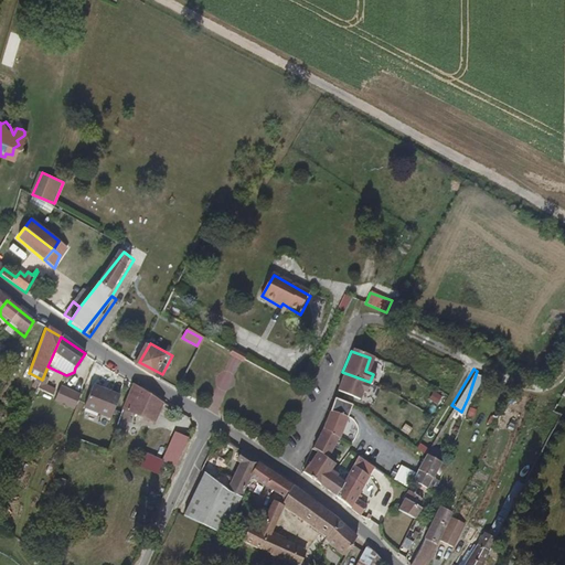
[(480,374),(482,372),(477,371),(468,397),(480,374)]
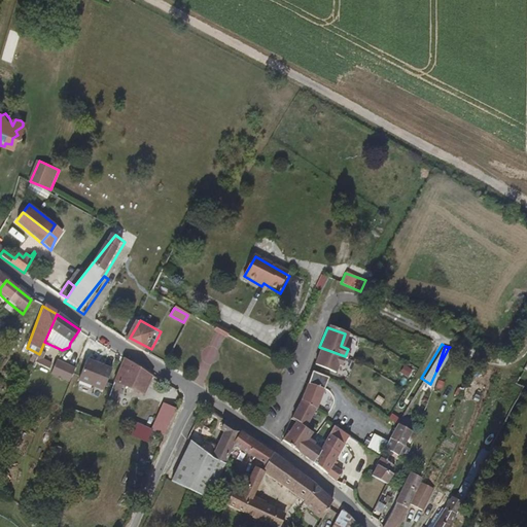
[(342,365),(345,356),(319,347),(312,365),(331,373),(335,363),(342,365)]
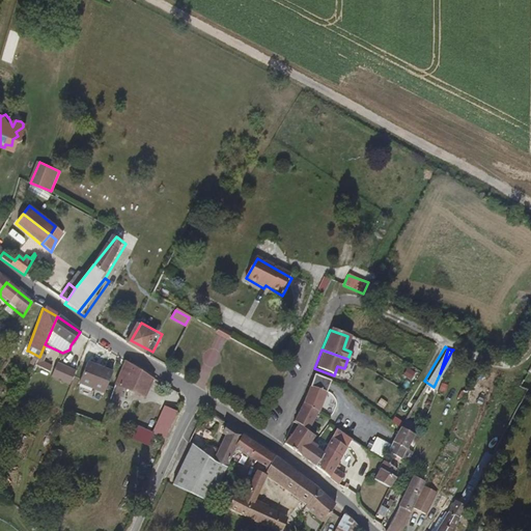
[(31,361),(36,364),(39,357),(28,351),(25,357),(26,358),(25,360),(30,363),(31,361)]
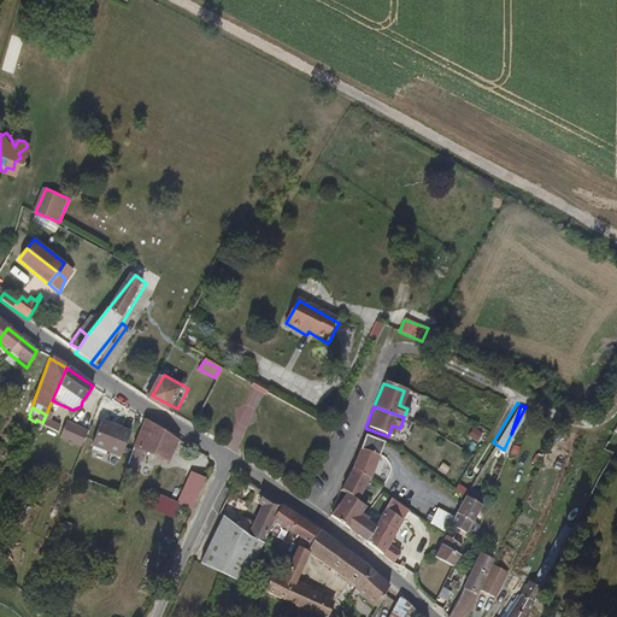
[(169,452),(176,440),(145,422),(139,435),(165,450),(169,452)]
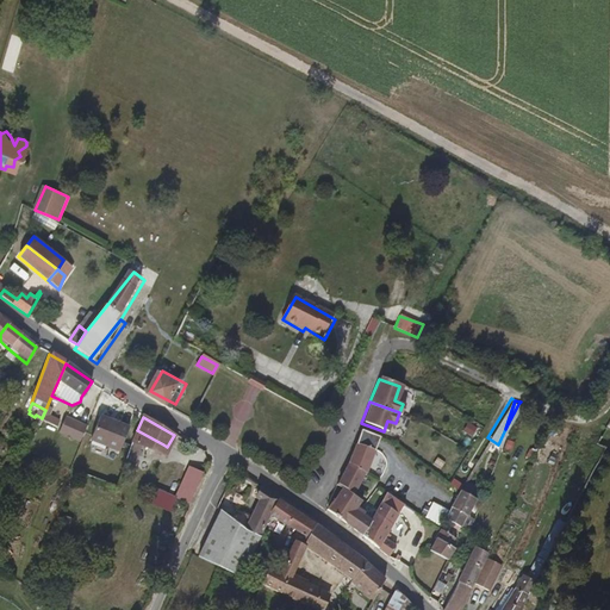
[(56,434),(78,444),(85,429),(64,418),(56,434)]
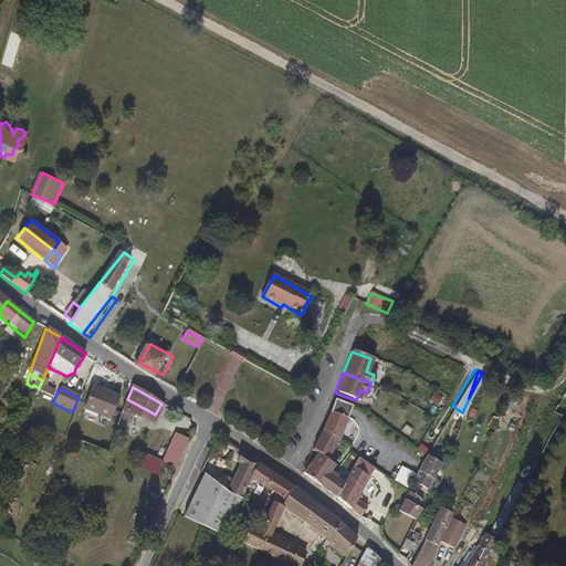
[(81,411),(107,422),(116,401),(91,389),(81,411)]
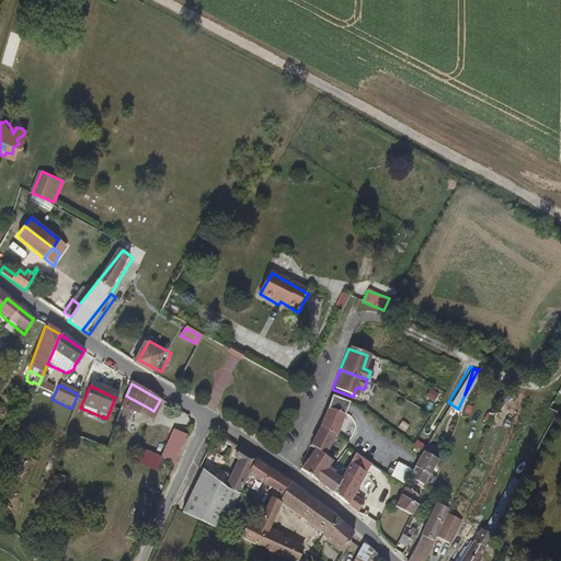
[(126,396),(115,420),(123,422),(129,407),(147,416),(150,409),(126,396)]
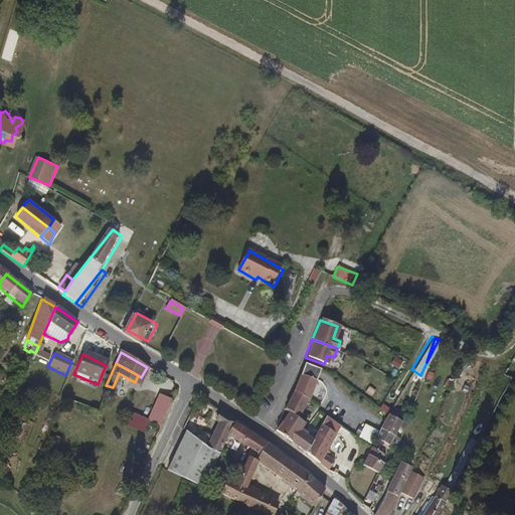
[(274,428),(304,452),(310,442),(304,437),(302,439),(295,433),(307,418),(301,412),(315,380),(299,373),(285,407),(289,409),(274,428)]
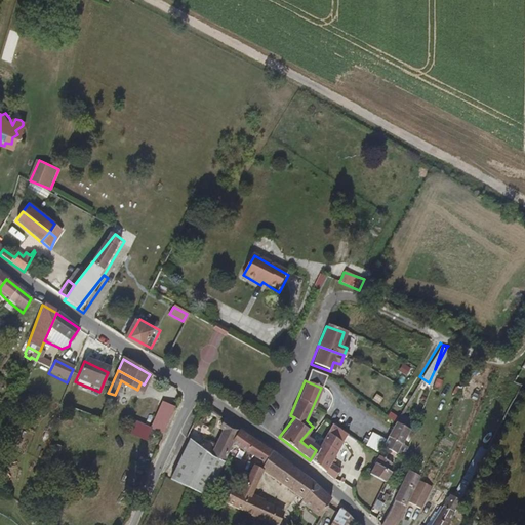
[(153,430),(163,436),(175,409),(164,403),(153,430)]
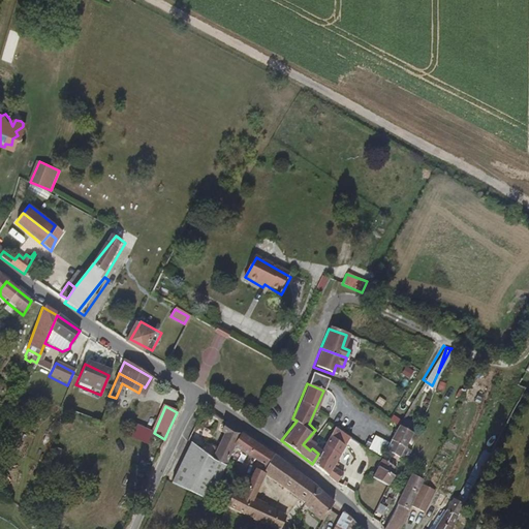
[(209,427),(214,417),(204,411),(200,415),(198,422),(209,427)]
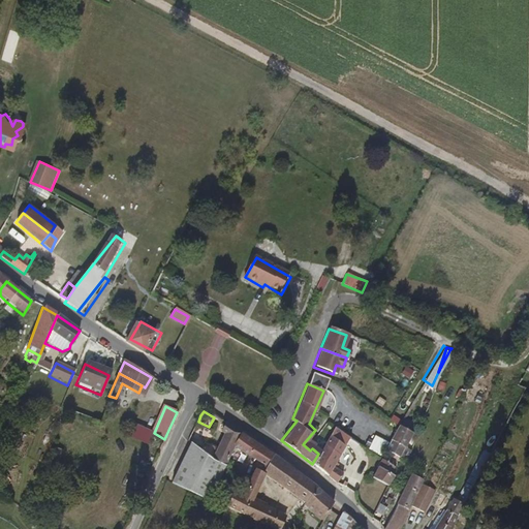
[(197,424),(198,422),(200,415),(196,412),(192,421),(197,424)]
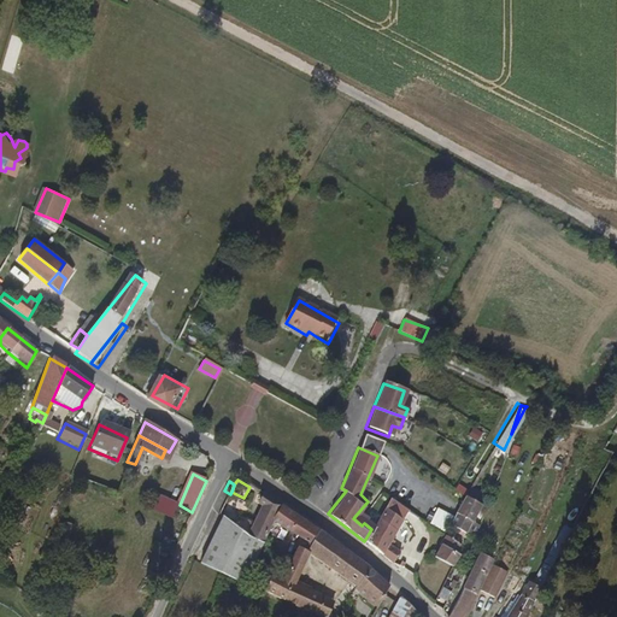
[(465,528),(475,534),(479,523),(471,518),(481,503),(464,493),(451,518),(465,528)]
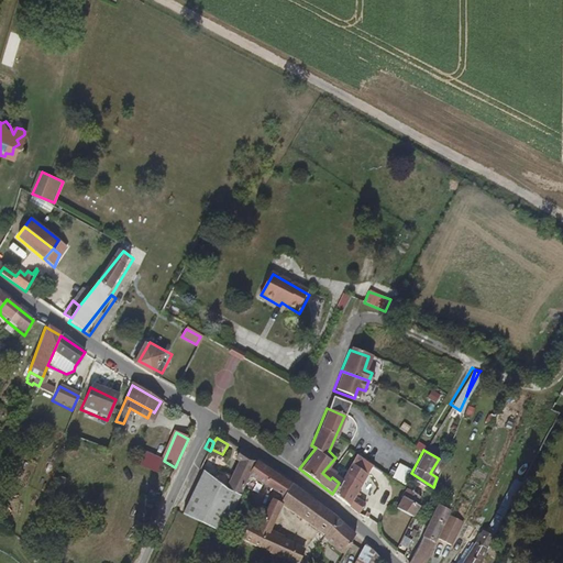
[(156,473),(163,461),(146,452),(140,465),(156,473)]
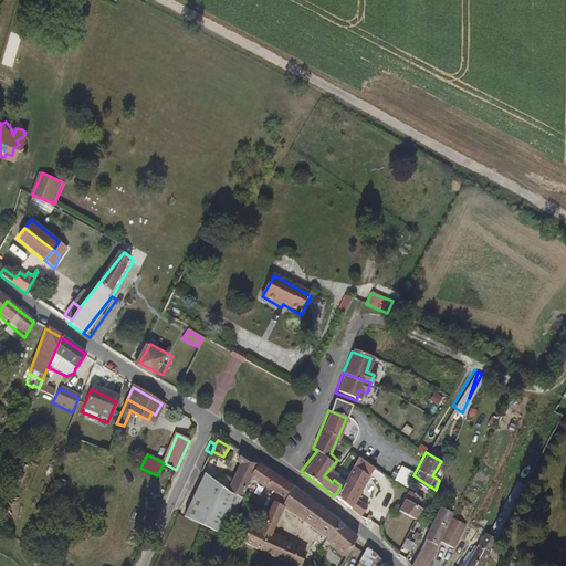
[(250,460),(243,454),(236,471),(239,472),(233,493),(243,498),(252,480),(255,472),(248,467),(250,460)]
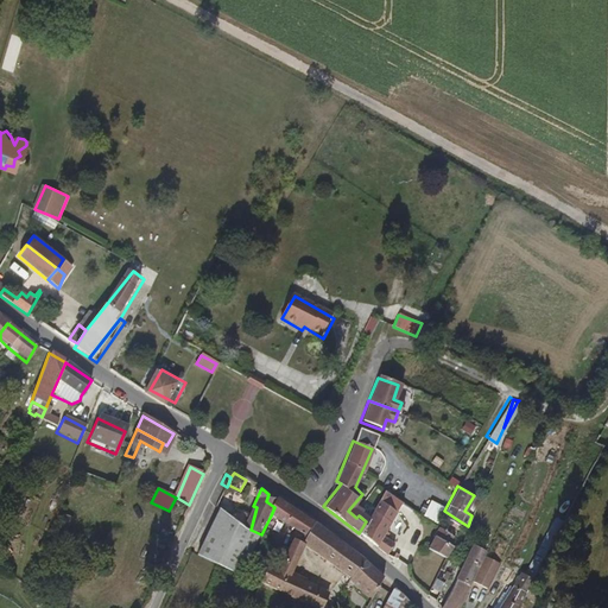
[(359,533),(391,557),(397,545),(384,537),(385,534),(382,532),(401,502),(384,492),(366,521),(359,533)]
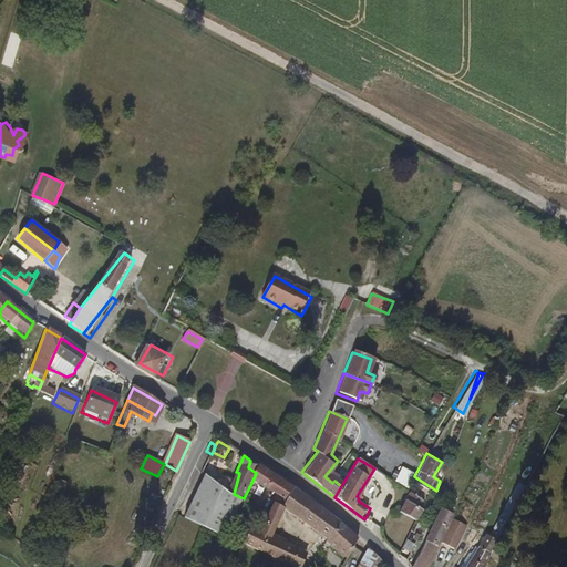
[(260,465),(256,473),(253,481),(269,492),(278,478),(260,465)]
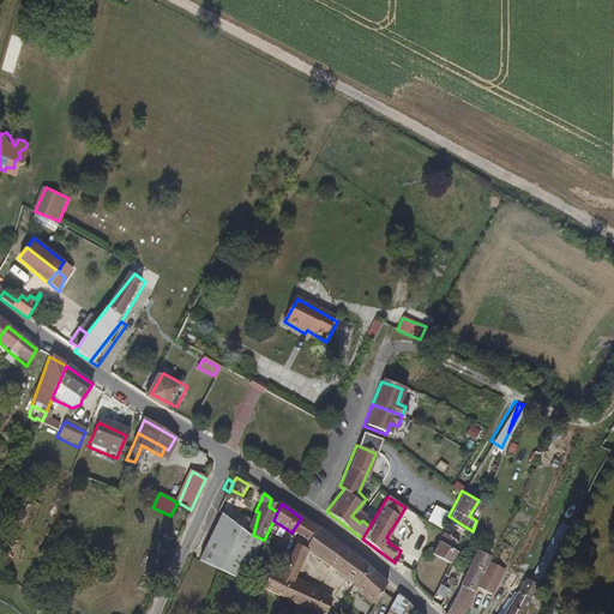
[(308,523),(301,518),(292,533),(299,537),(308,523)]
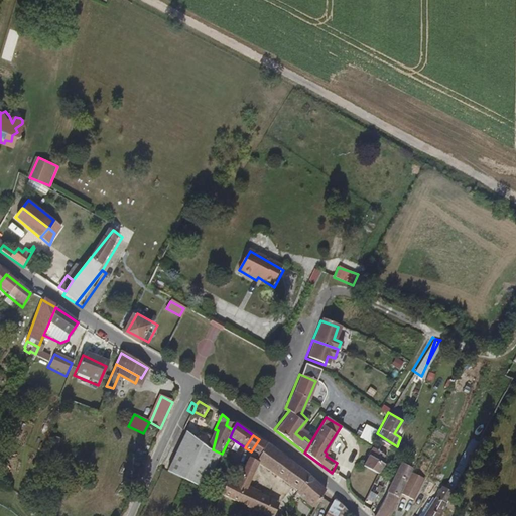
[(222,454),(213,449),(186,437),(169,473),(205,489),(213,474),(222,454)]
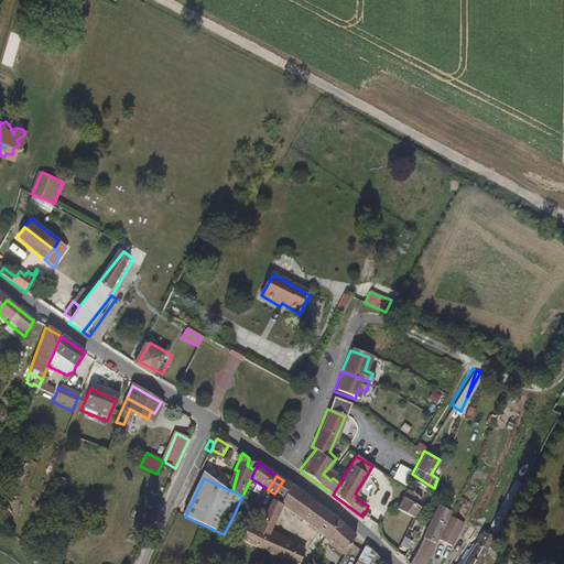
[(292,487),(283,480),(274,494),(268,503),(270,505),(272,500),(283,506),(292,487)]
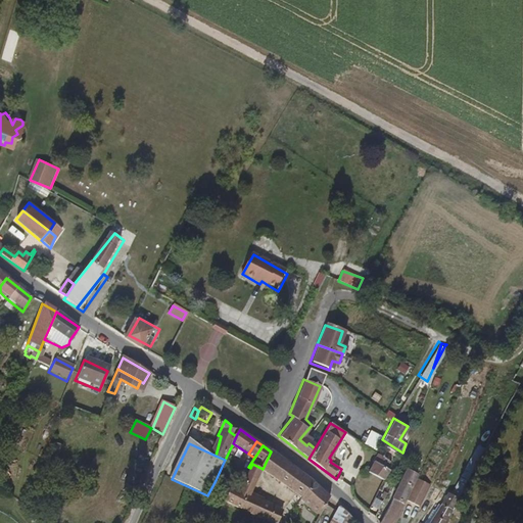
[(278,457),(271,452),(263,469),(272,475),(272,469),(278,457)]
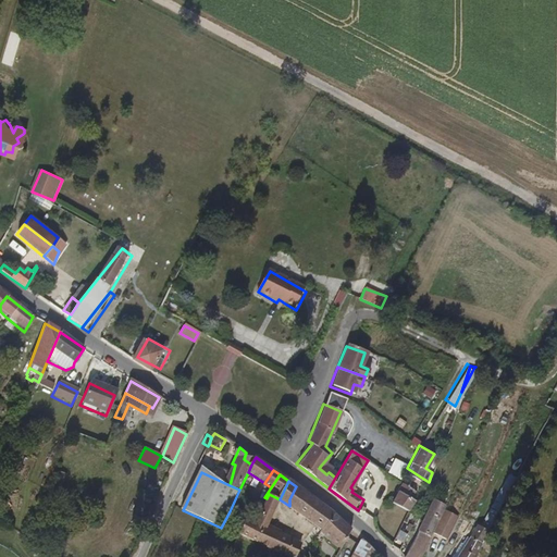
[(390,508),(407,517),(409,514),(410,510),(408,508),(415,498),(410,495),(415,489),(400,481),(393,494),(390,508)]
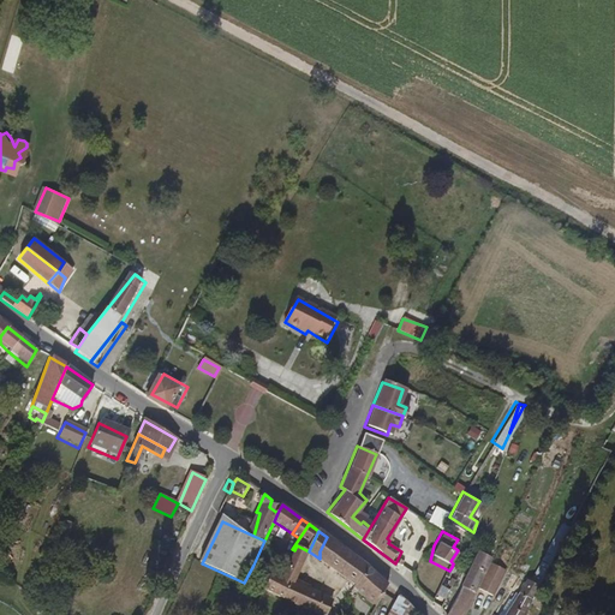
[(372,569),(327,537),(320,551),(320,559),(360,583),(382,596),(389,585),(372,569)]
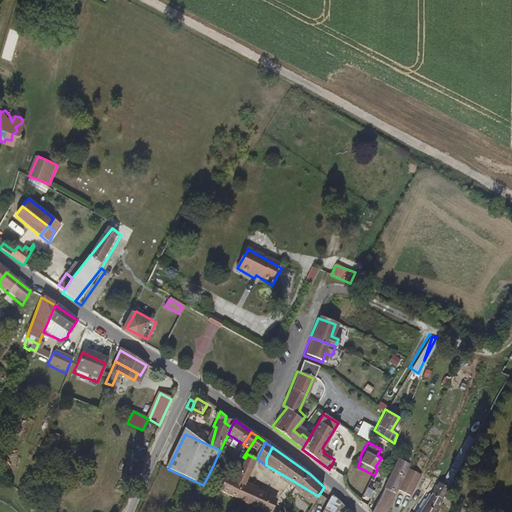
[(247,454),(245,458),(238,474),(239,475),(235,484),(228,480),(221,494),(272,511),(277,500),(259,494),(244,489),(247,483),(257,459),(247,454)]
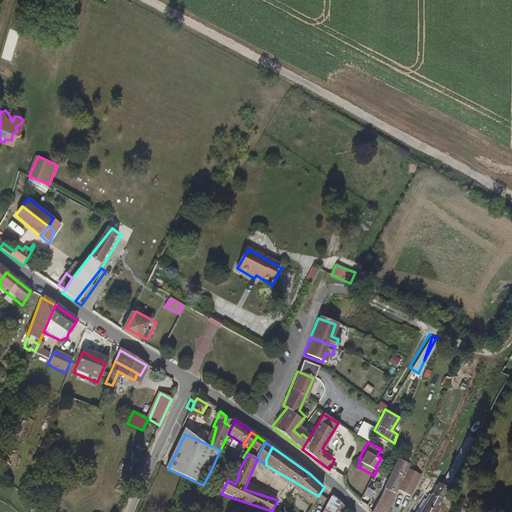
[(396,492),(409,465),(400,460),(387,487),(396,492)]
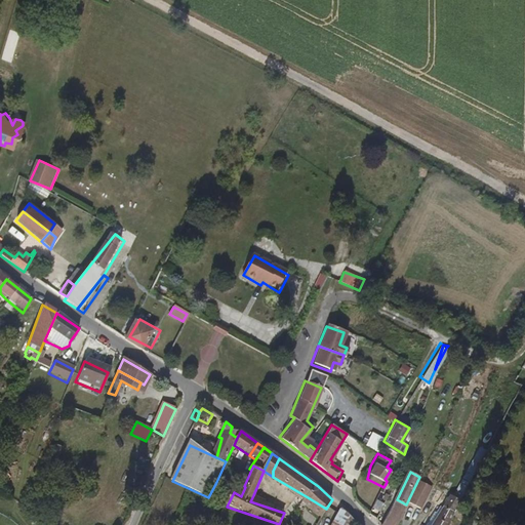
[(420,508),(432,486),(419,480),(410,502),(420,508)]
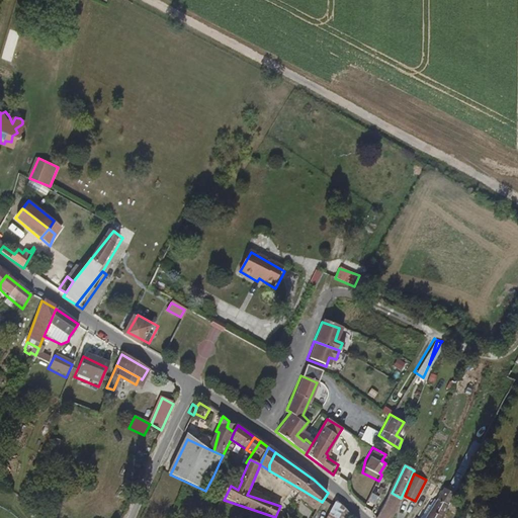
[(378,481),(384,489),(387,490),(390,482),(380,478),(378,481)]
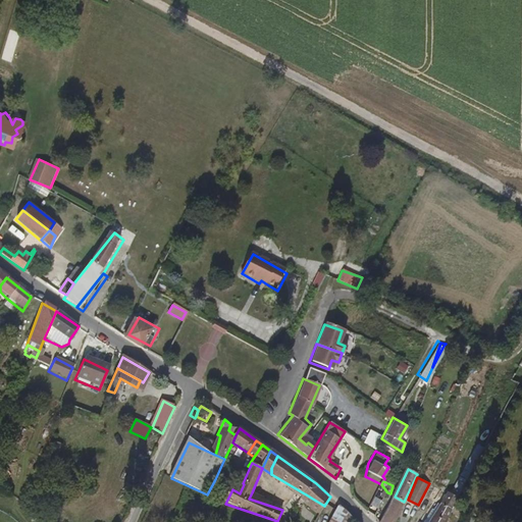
[(265,499),(252,492),(249,499),(264,504),(265,499)]
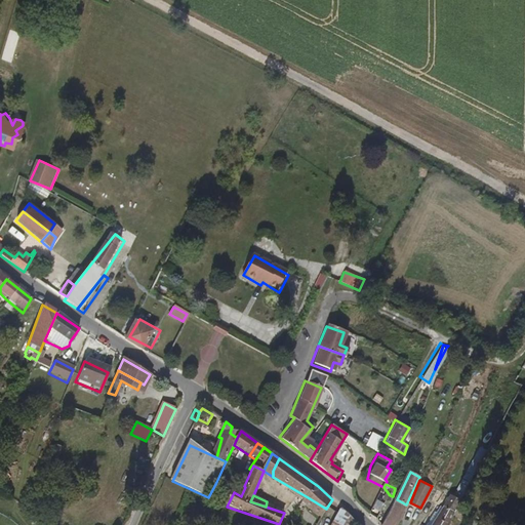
[(396,524),(400,519),(406,505),(397,499),(386,524),(396,524)]
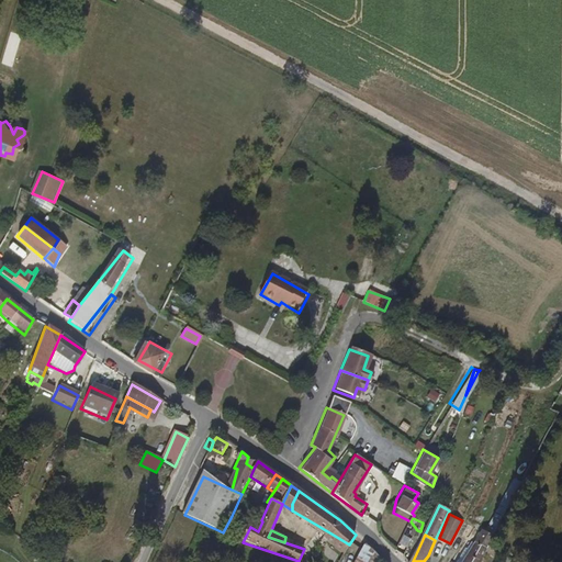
[(484,561),(490,551),(474,542),(463,561),(484,561)]
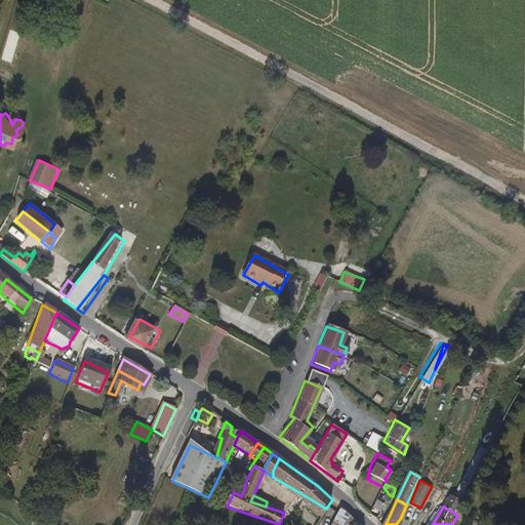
[(359,524),(342,508),(331,524),(359,524)]
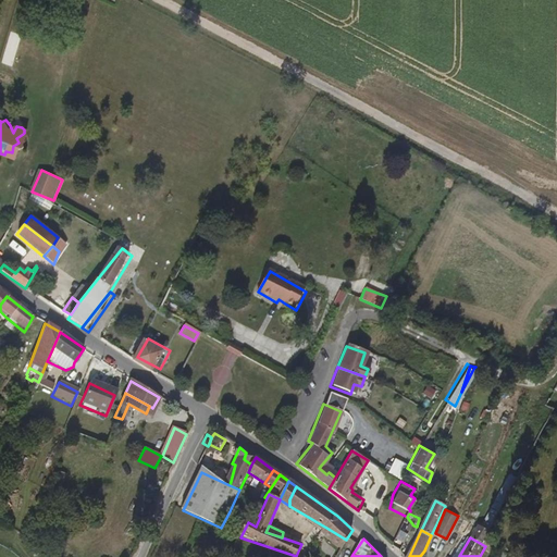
[(329,540),(319,553),(324,556),(335,556),(342,551),(329,540)]
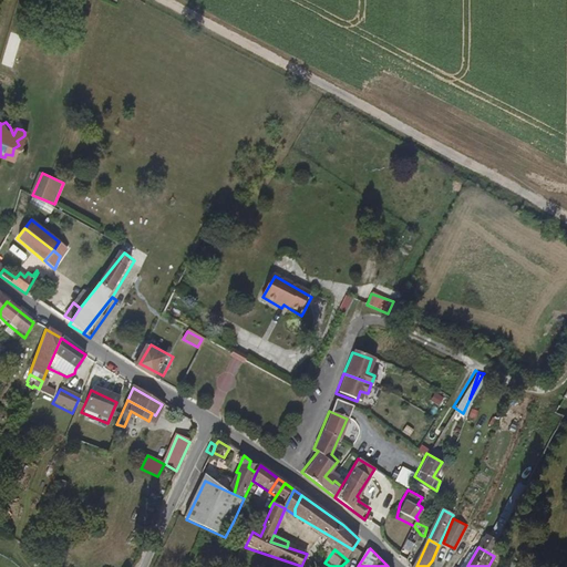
[(307,554),(301,566),(307,566),(311,556),(307,554)]
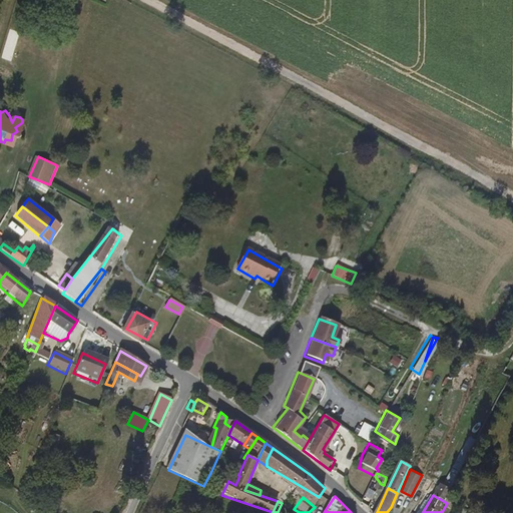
All buildings are outlined.
